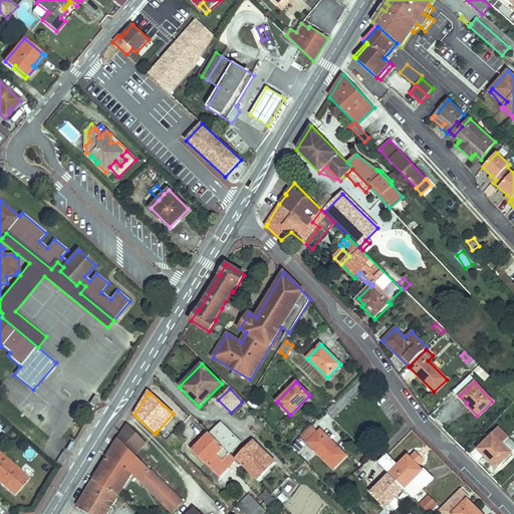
[(89,403),(94,406),(99,398),(95,396),(89,403)]
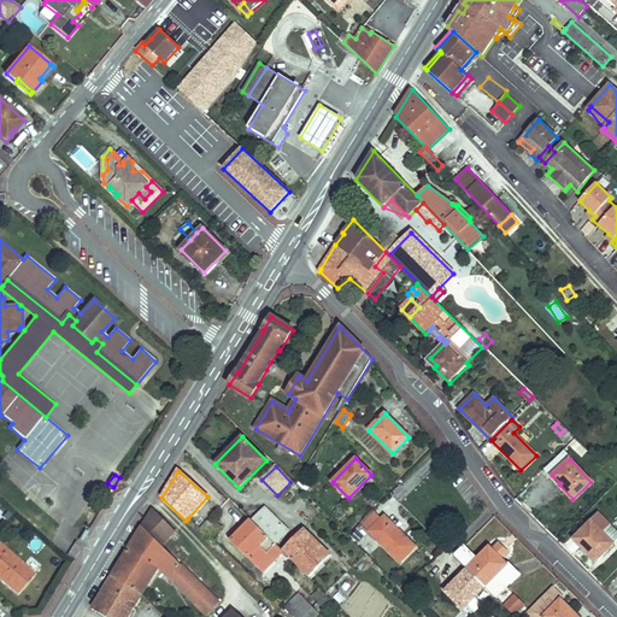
[(264,507),(252,521),(276,545),(289,532),(264,507)]
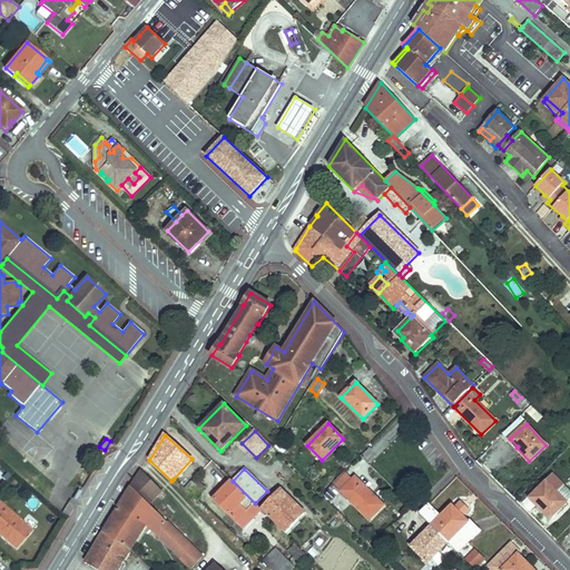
[(163,491),(143,471),(131,487),(149,504),(163,491)]
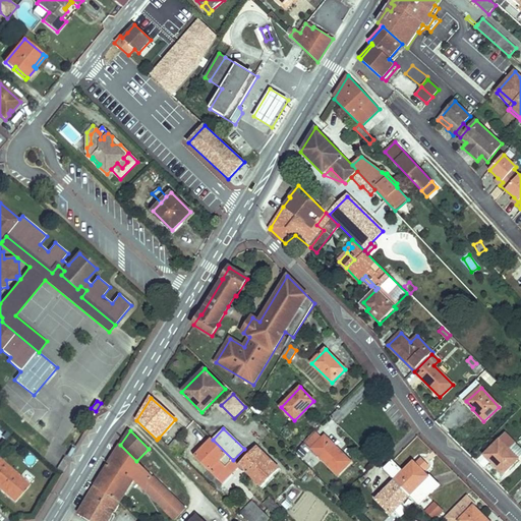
[(322,438),(315,431),(304,442),(338,475),(352,461),(325,435),(322,438)]
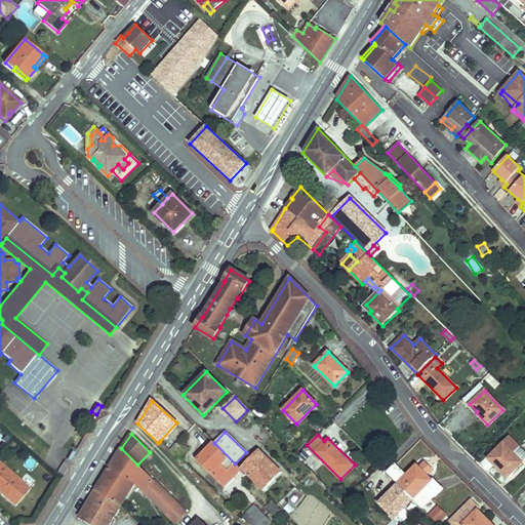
[(509,438),(489,458),(496,465),(495,466),(507,478),(522,462),(513,454),(519,448),(509,438)]
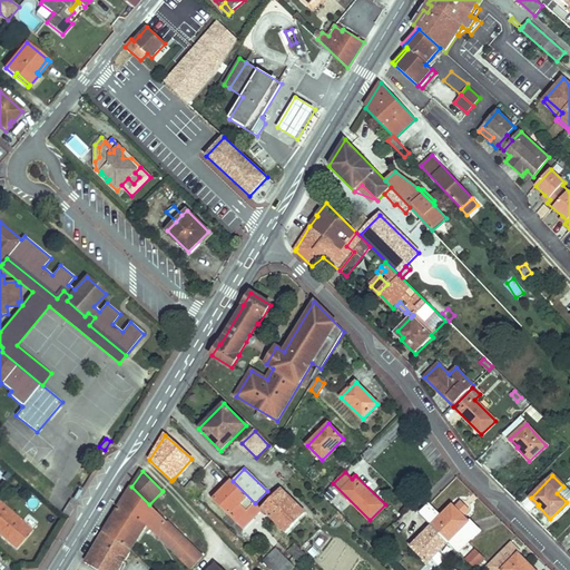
[(254,518),(262,510),(261,509),(233,481),(231,479),(213,497),(237,521),(247,511),(254,518)]
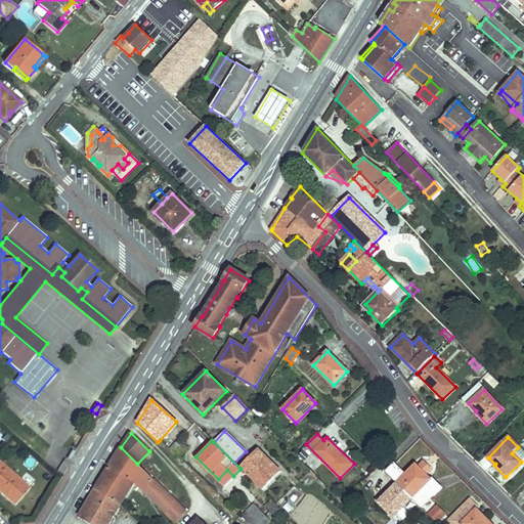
[(188,447),(182,442),(179,445),(176,442),(170,449),(180,457),(188,447)]
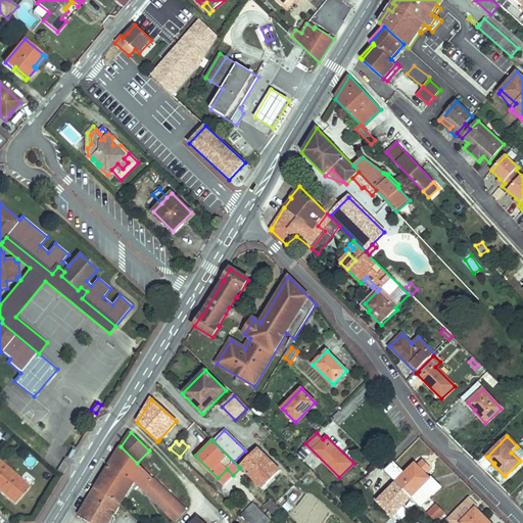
[(149,485),(154,479),(137,463),(121,446),(112,460),(125,468),(124,470),(127,472),(125,474),(135,480),(134,481),(148,494),(149,485)]
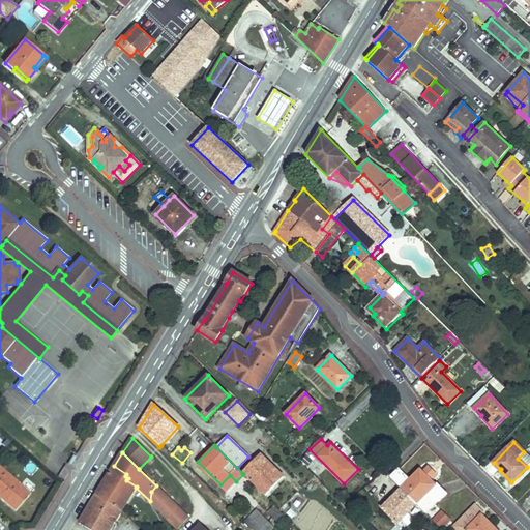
[(518,459),(527,467),(529,463),(529,458),(524,452),(518,459)]
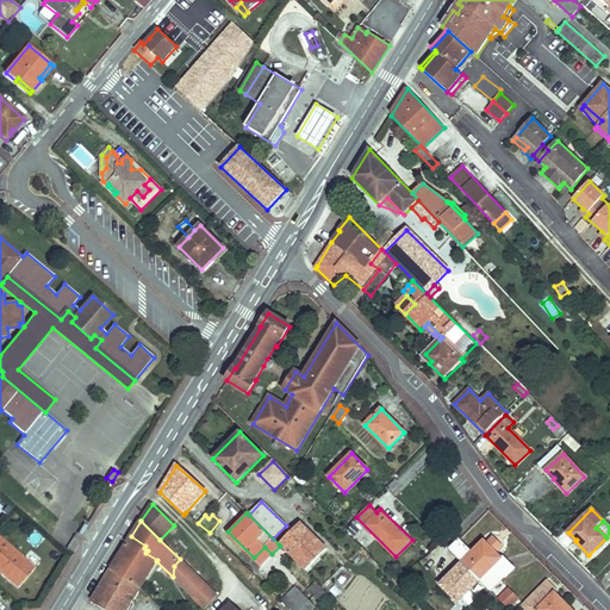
[(82,536),(88,527),(85,523),(78,534),(82,536)]
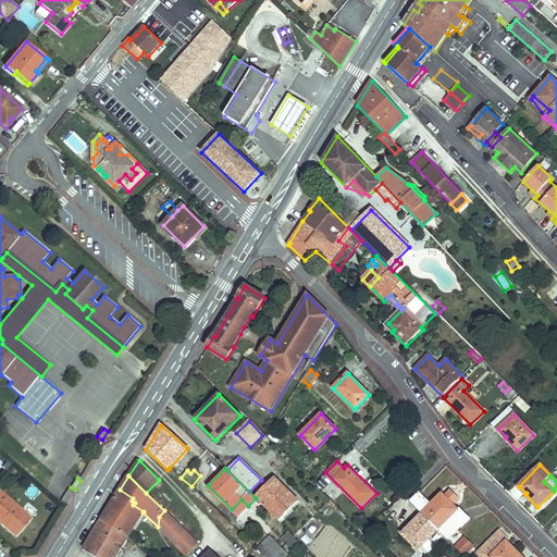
[(256,498),(279,521),(291,508),(297,502),(274,479),(267,486),(267,485),(255,497),(256,498)]
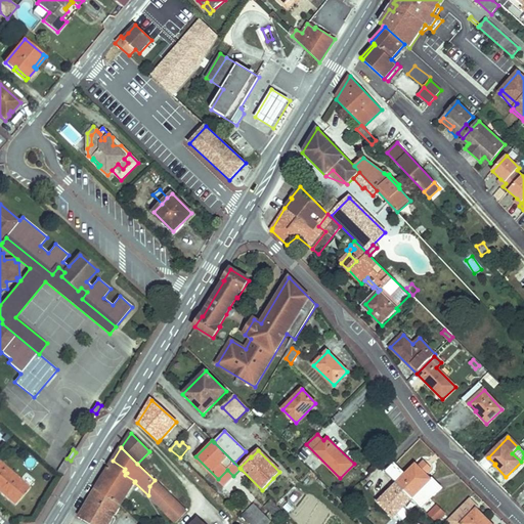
[(95,489),(120,505),(134,482),(135,481),(125,475),(127,473),(124,471),(125,469),(113,461),(95,489)]
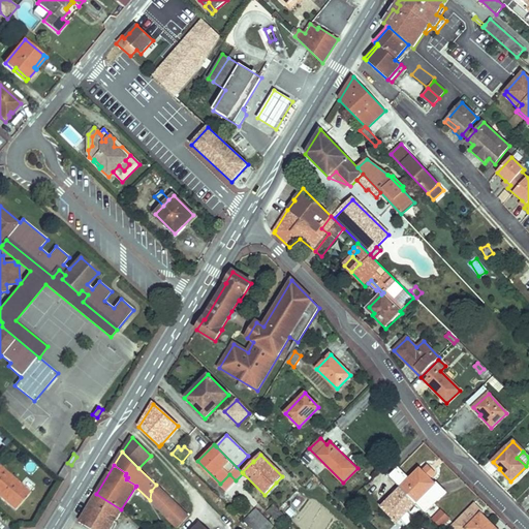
[(423,472),(430,478),(435,473),(428,467),(423,472)]
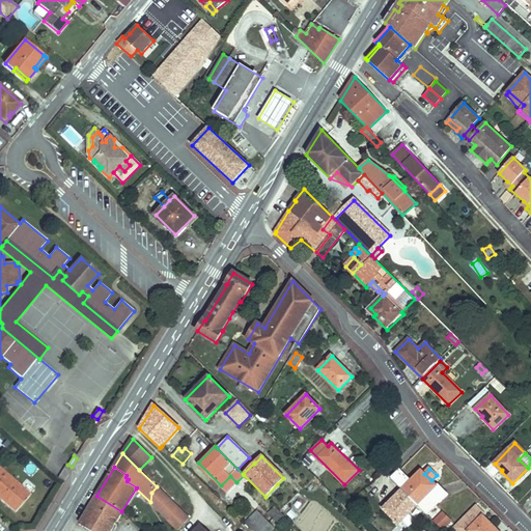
[(28,495),(0,470),(0,493),(2,495),(1,497),(15,509),(28,495)]
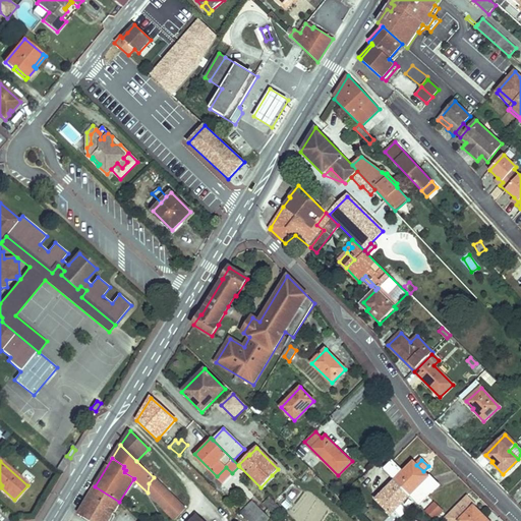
[(428,476),(423,471),(416,465),(413,462),(402,473),(391,463),(384,470),(395,480),(409,495),(418,505),(430,494),(421,484),(428,476)]
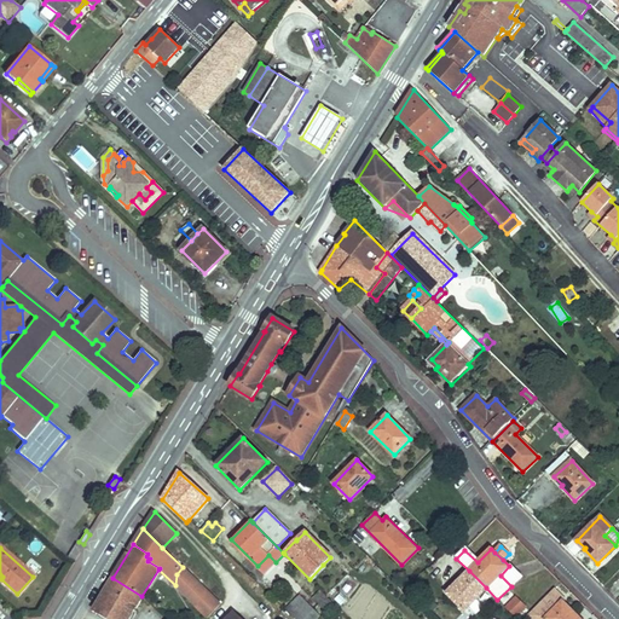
[(268,555),(258,566),(265,573),(276,562),(268,555)]
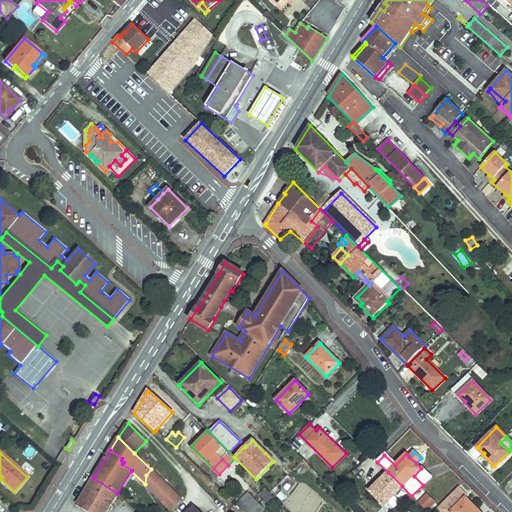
[(267,467),(256,479),(258,481),(270,469),(267,467)]
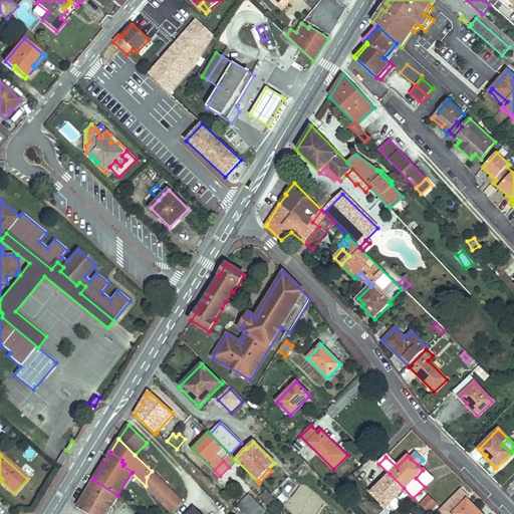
[(146,486),(164,503),(169,498),(179,507),(183,502),(152,471),(147,477),(146,486)]
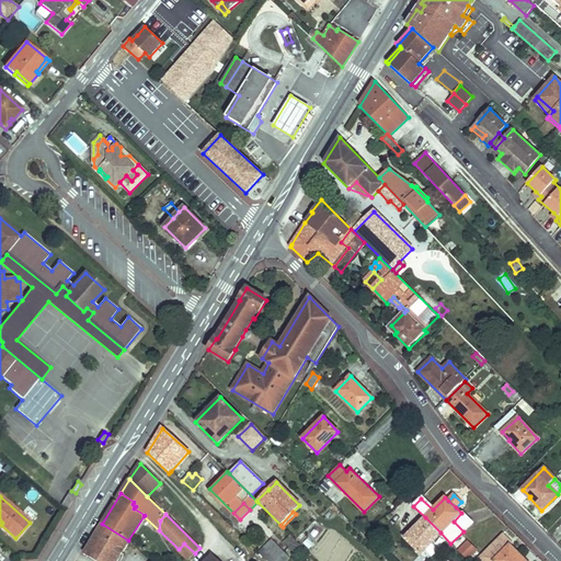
[(421,553),(434,540),(433,540),(441,533),(425,517),(405,538),(421,553)]
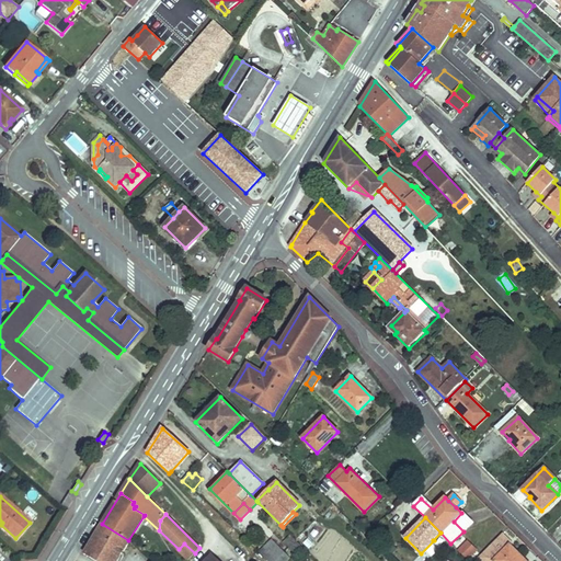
[(98,560),(115,560),(128,540),(102,524),(84,552),(98,560)]
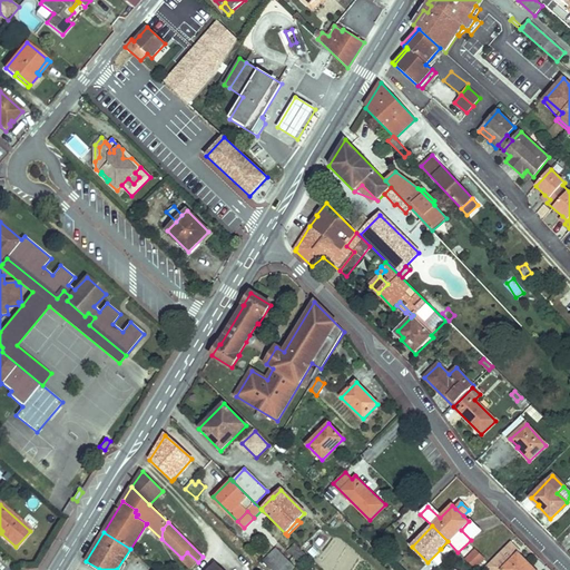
[(384,550),(390,544),(384,538),(379,544),(384,550)]
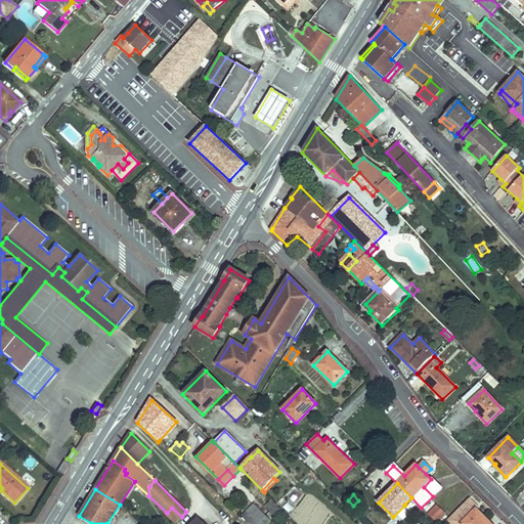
[(449,523),(489,523),(487,522),(488,521),(477,510),(479,508),(469,498),(446,521),(449,523)]
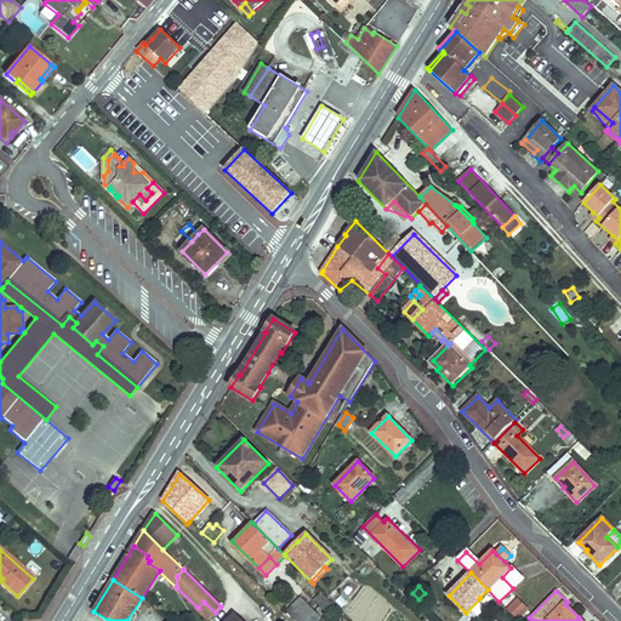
[(332,604),(322,593),(314,600),(325,611),(332,604)]
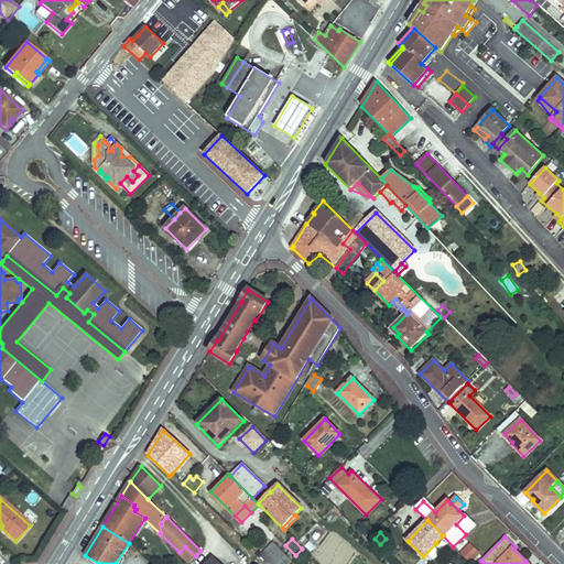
[(269,563),(277,563),(285,555),(273,543),(260,555),(269,563)]
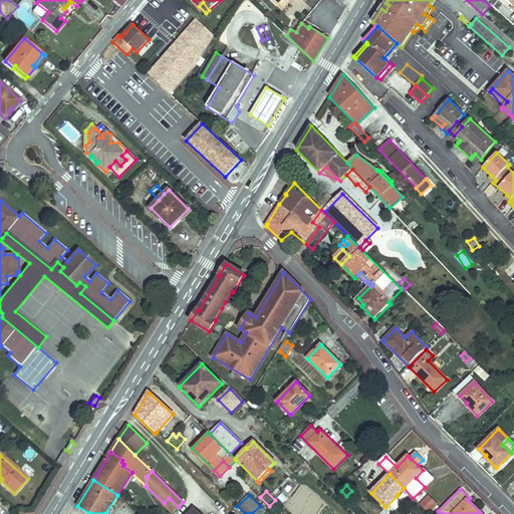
[(428,497),(421,505),(429,512),(436,504),(428,497)]
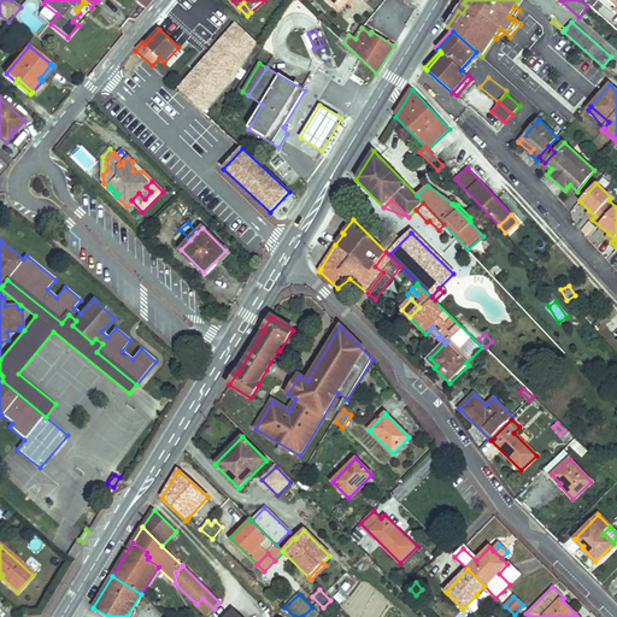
[(207,616),(215,609),(203,598),(197,604),(207,616)]
